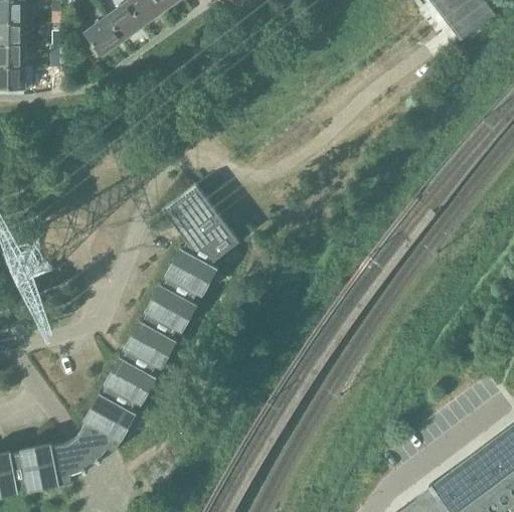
[(123,0),(126,4),(125,5),(142,28),(162,13),(152,0),(123,0)]
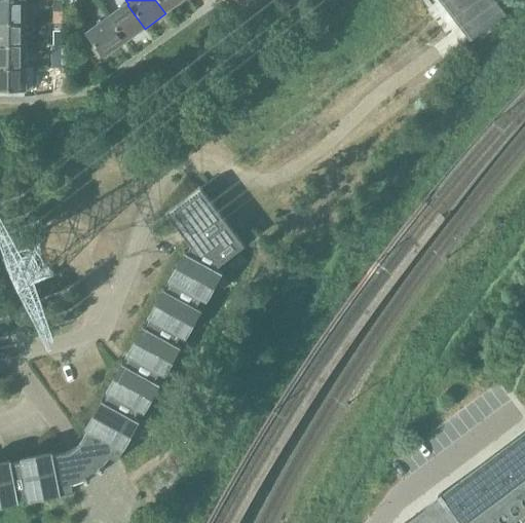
[(155,0),(165,13),(183,0),(155,0)]
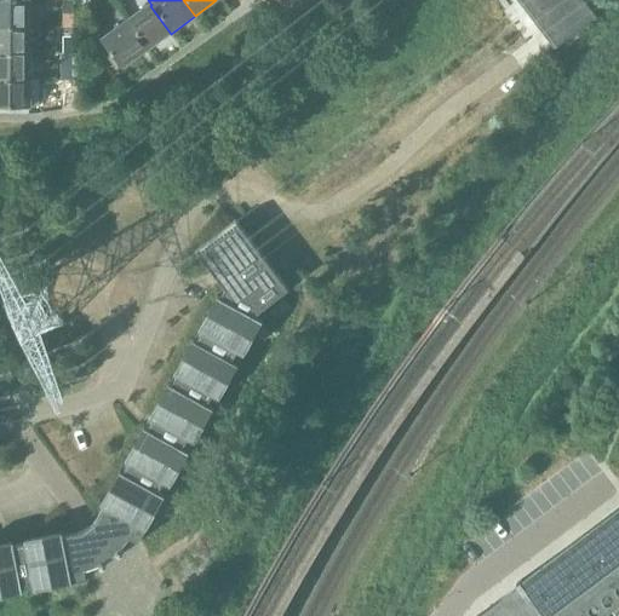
[(552,51),(599,16),(585,0),(517,0),(527,12),(525,13),(527,16),(529,15),(540,29),(538,32),(552,51)]
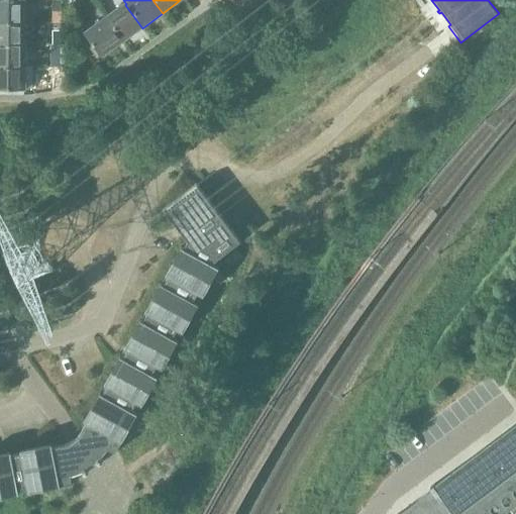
[(0,23),(25,24),(25,2),(0,1),(0,23)]
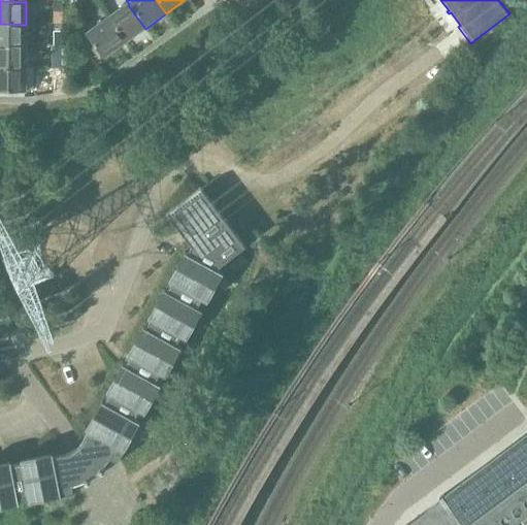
[(53,12),(61,12),(61,2),(53,2),(53,12)]
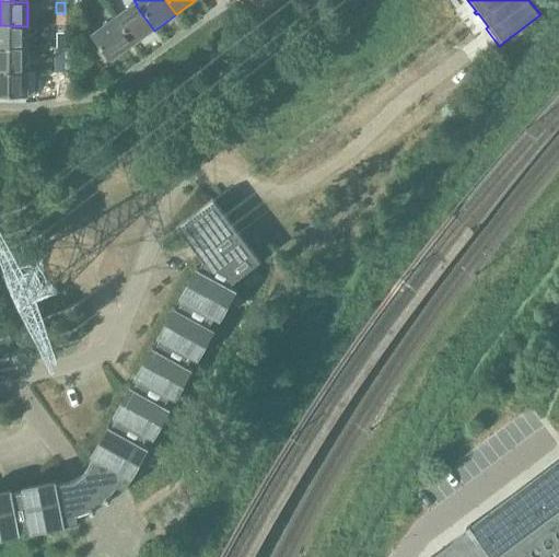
[(136,6),(114,21),(131,46),(154,31),(136,6)]
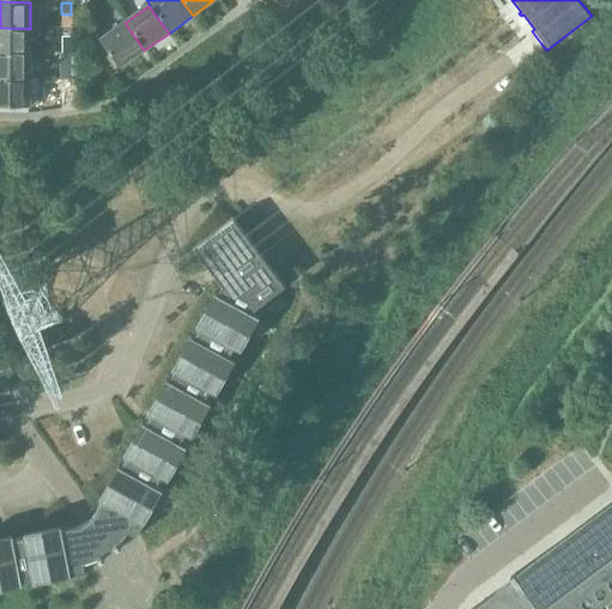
[(144,50),(125,23),(100,41),(109,55),(105,59),(113,69),(117,66),(120,69),(144,50)]
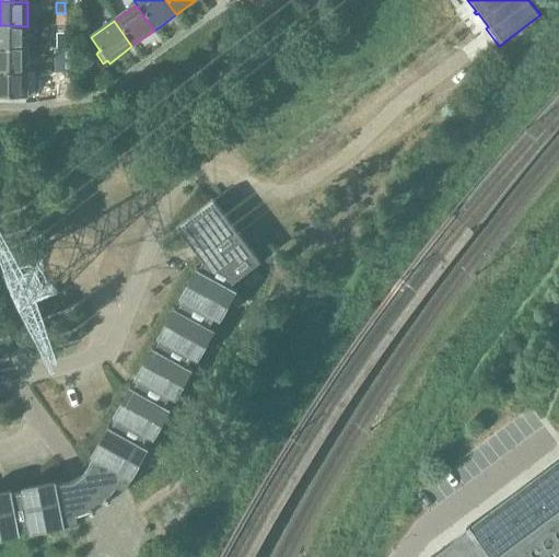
[(0,49),(26,50),(27,26),(0,25),(0,49)]
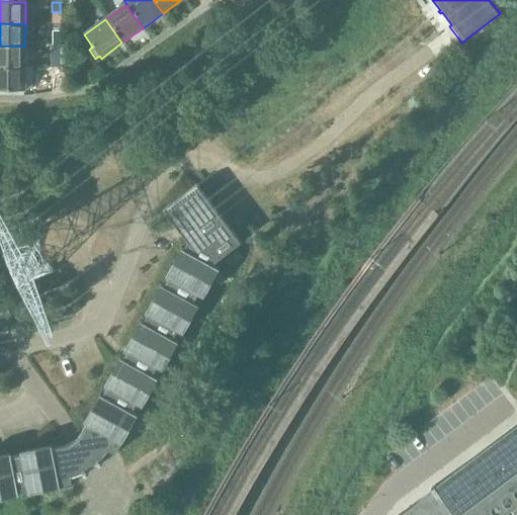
[(51,36),(51,47),(60,47),(60,36),(51,36)]
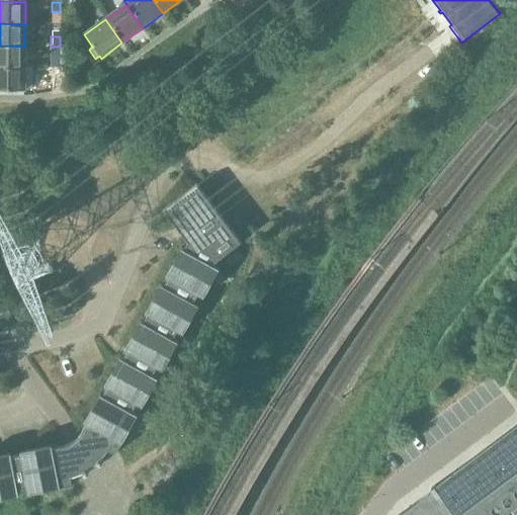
[(0,68),(24,69),(24,47),(0,46),(0,68)]
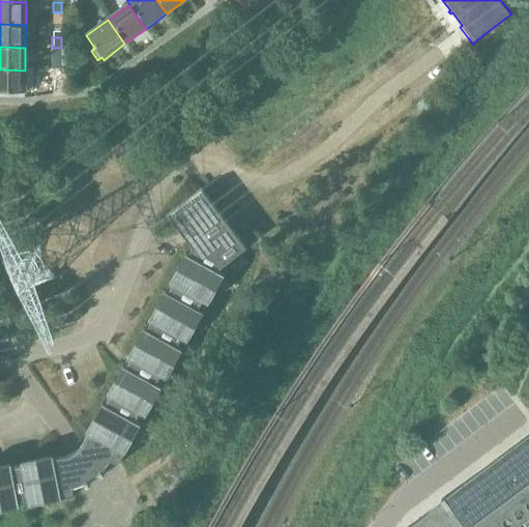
[(61,48),(52,48),(52,59),(52,70),(65,70),(65,48),(61,48)]
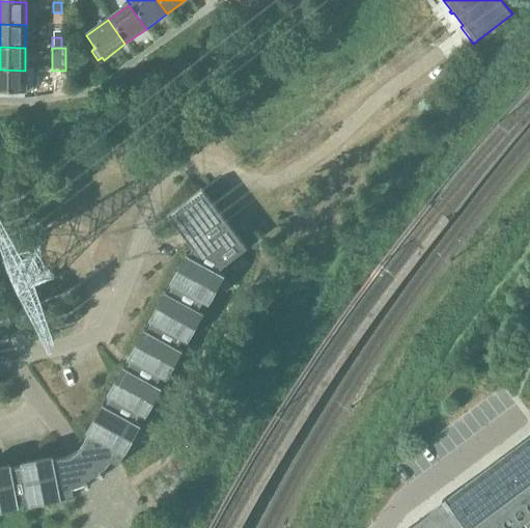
[(25,71),(0,70),(0,93),(25,94),(25,71)]
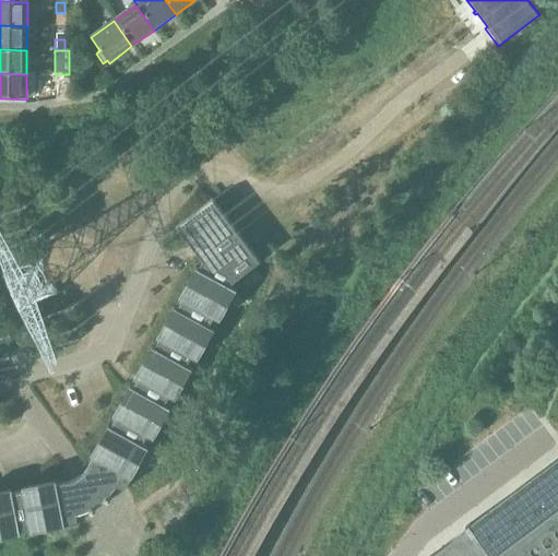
[(55,74),(55,86),(55,102),(68,99),(69,86),(69,74),(55,74)]
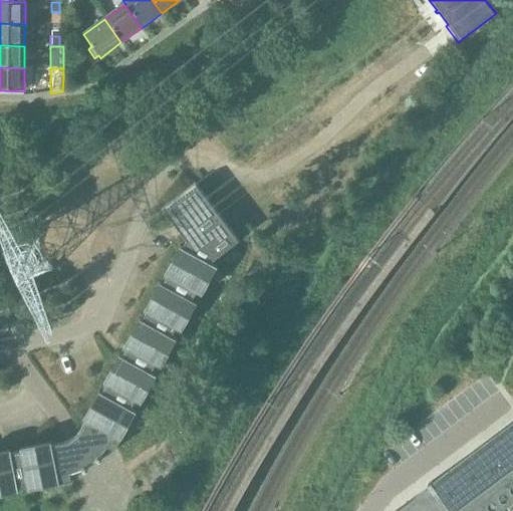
[(179,248),(178,249),(179,250),(165,275),(164,274),(163,275),(165,277),(161,285),(159,284),(158,284),(159,286),(145,311),(144,310),(143,311),(145,313),(141,321),(139,320),(138,321),(139,322),(123,347),(122,347),(122,348),(124,349),(119,358),(117,356),(116,357),(117,358),(104,384),(103,382),(102,384),(104,385),(99,394),(97,393),(97,394),(98,395),(83,420),(82,419),(82,421),(84,422),(75,437),(72,441),(67,443),(62,445),(50,447),(49,444),(48,444),(49,446),(20,451),(20,450),(18,450),(19,453),(9,455),(9,452),(8,452),(8,453),(0,455),(0,495),(16,492),(16,494),(17,493),(16,487),(26,485),(27,492),(28,491),(28,490),(56,484),(57,486),(71,483),(70,481),(69,482),(68,475),(73,474),(77,473),(81,471),(83,474),(86,473),(85,469),(88,467),(92,464),(95,461),(98,464),(100,462),(98,459),(101,455),(103,452),(106,447),(112,451),(112,452),(113,452),(120,440),(119,439),(134,414),(135,414),(135,413),(130,410),(135,402),(140,405),(141,404),(140,403),(154,377),(155,377),(156,377),(150,373),(155,365),(160,368),(161,367),(160,366),(174,341),(175,341),(176,341),(170,337),(175,329),(180,332),(181,331),(180,330),(195,305),(196,304),(191,301),(196,293),(201,296),(201,295),(201,294),(215,268),(215,269),(217,268),(211,265),(214,261),(238,242),(194,185),(161,210),(185,242),(181,249),(179,248)]
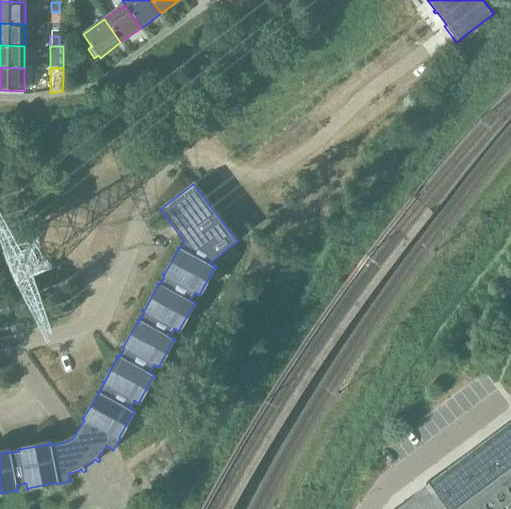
[(40,234),(6,243),(16,280),(30,276),(34,292),(45,289),(41,276),(50,273),(40,234)]
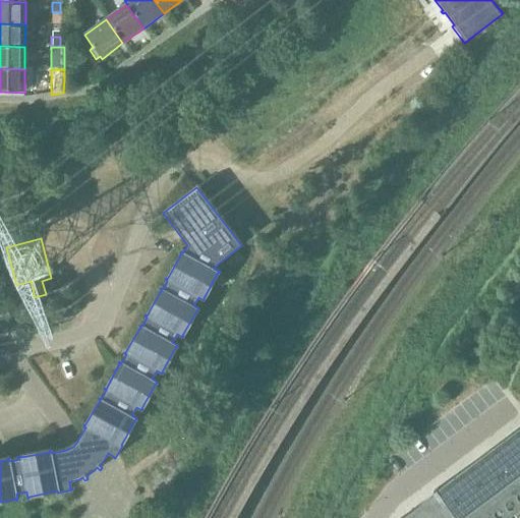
[(509,517),(519,510),(519,430),(438,493),(436,491),(432,494),(435,496),(416,509),(415,509),(414,510),(403,517),(509,517)]
